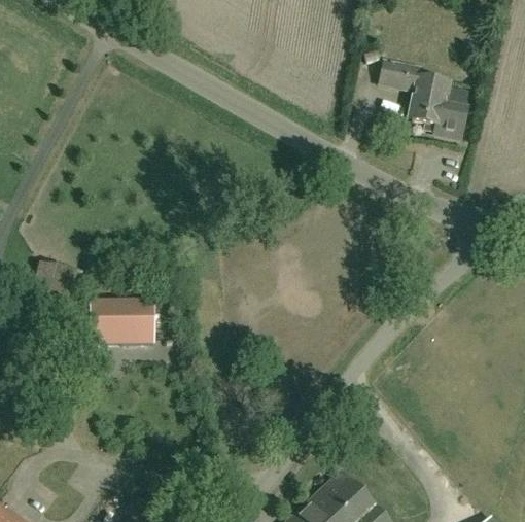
[(413,119),(427,123),(426,128),(435,130),(435,133),(461,138),(467,109),(445,104),(450,81),(419,76),(421,68),(384,60),(379,82),(410,89),(411,87),(416,88),(413,105),(415,105),(413,119)]
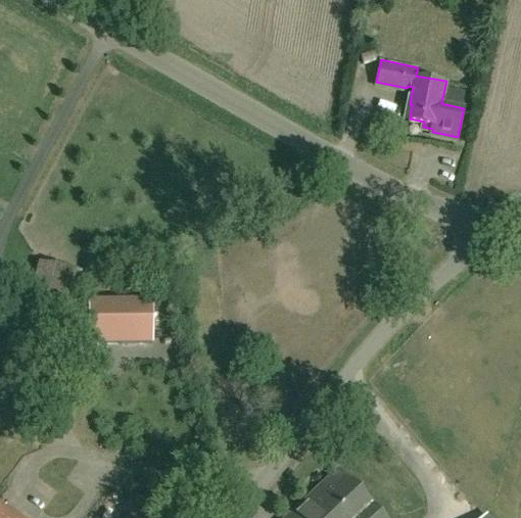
[(80,281),(82,271),(38,261),(25,320),(68,329),(80,281)]
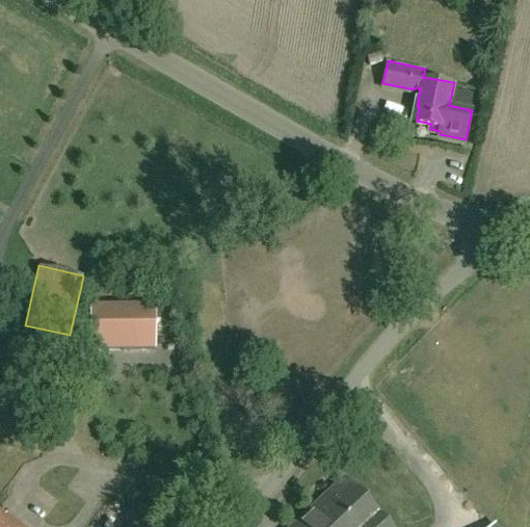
[(158,346),(158,300),(91,301),(93,347),(158,346)]
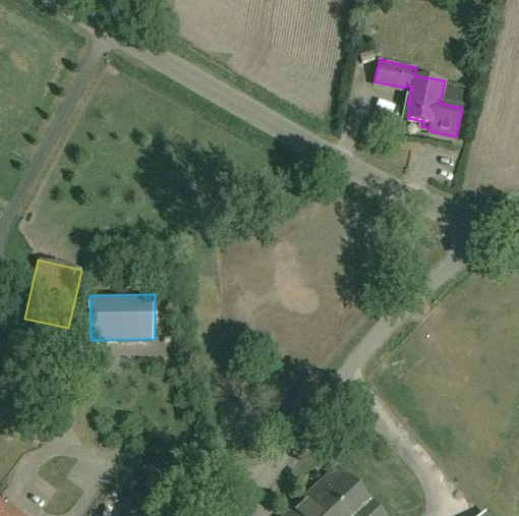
[(156,356),(154,344),(136,347),(139,359),(156,356)]
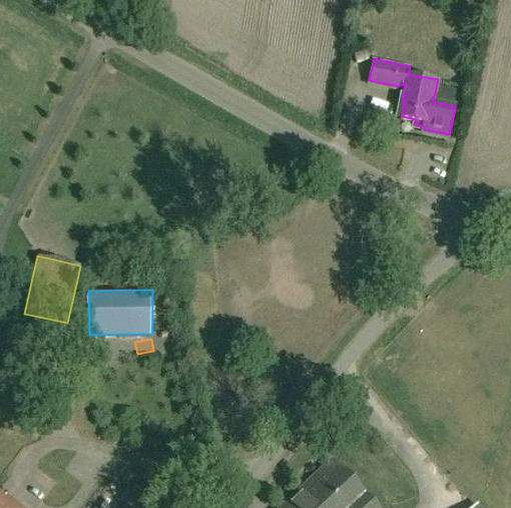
[(257,363),(269,360),(264,344),(250,347),(257,363)]
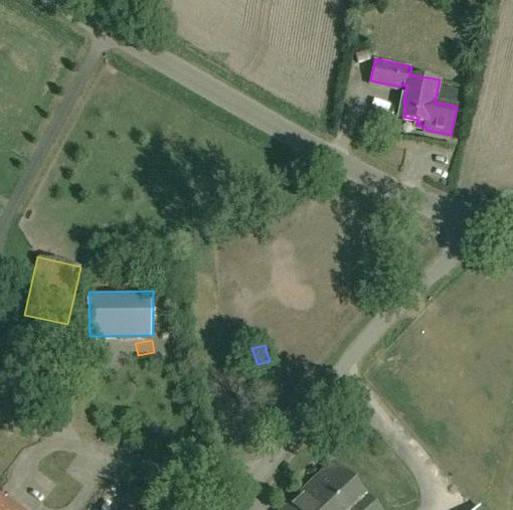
[(181,387),(192,387),(190,367),(179,368),(181,387)]
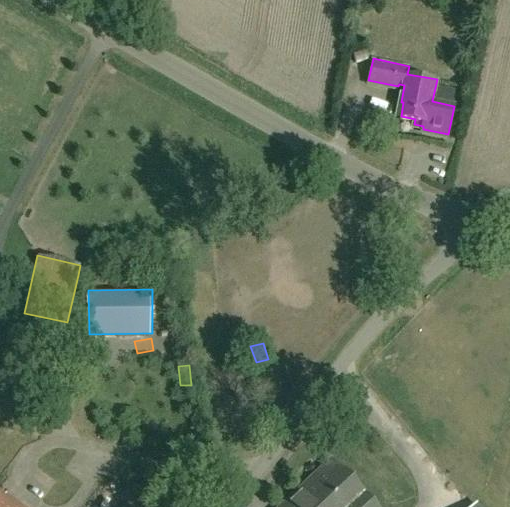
[(377,506),(332,458),(279,506),(377,506)]
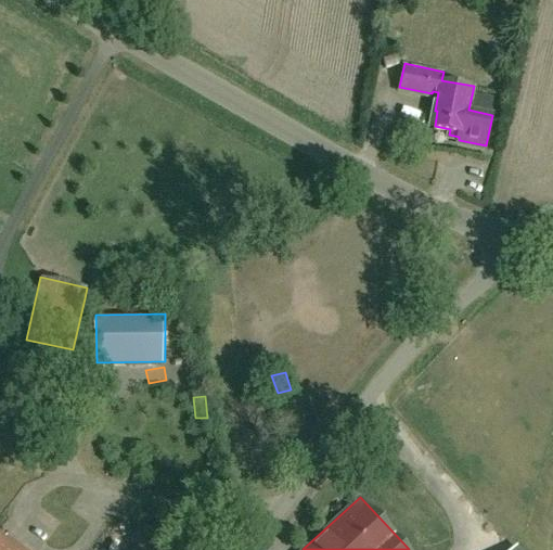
[(0,549),(30,549),(8,533),(7,536),(0,531),(0,549)]
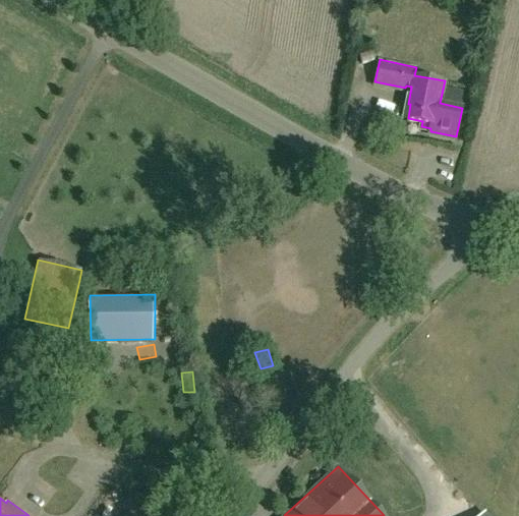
[(175,515),(173,514),(171,515),(141,515),(131,507),(124,515),(175,515)]
